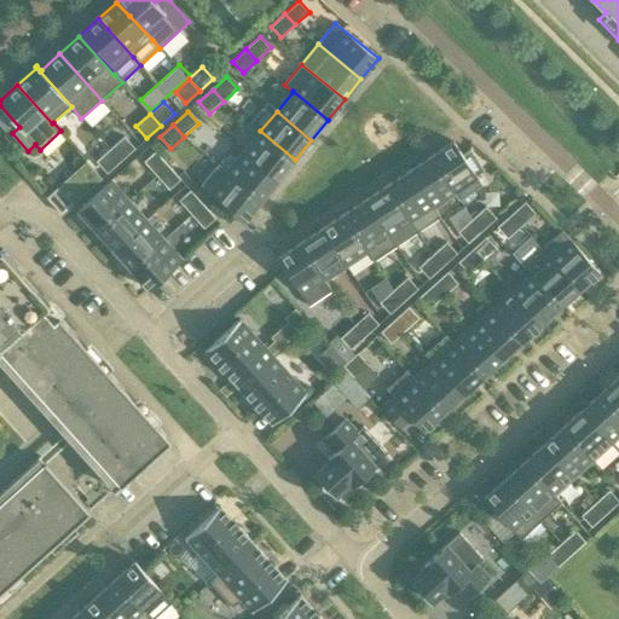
[(260,131),(243,151),(278,180),(295,160),(260,131)]
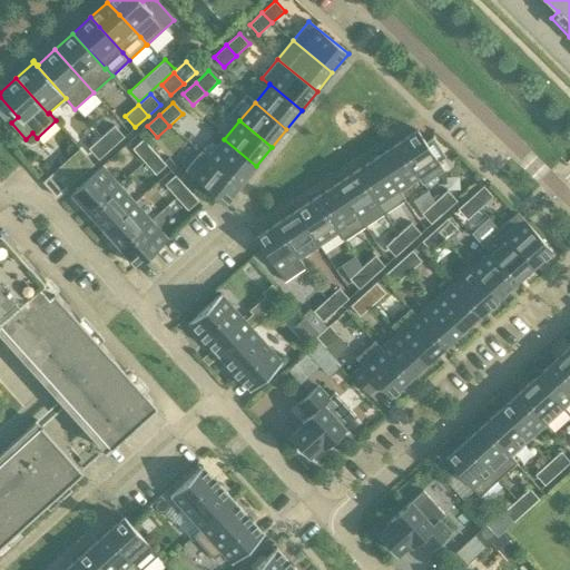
[(102,137),(111,148),(125,137),(115,126),(102,137)]
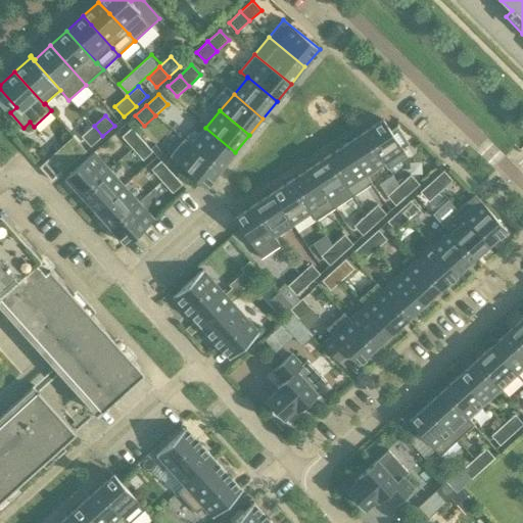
[(383,120),(364,133),(385,164),(388,169),(408,156),(402,148),(409,144),(397,127),(390,131),(383,120)]
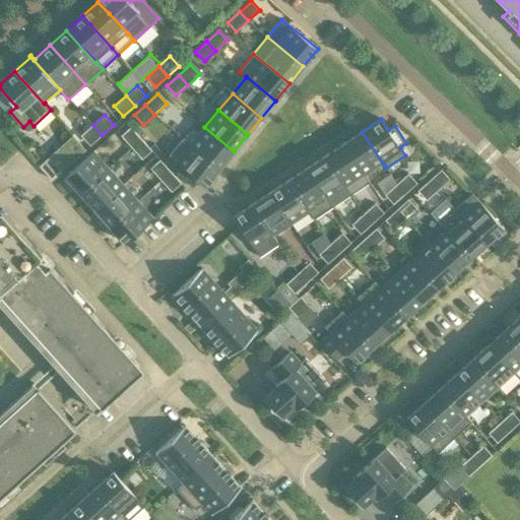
[(102,135),(93,125),(81,135),(90,145),(102,135)]
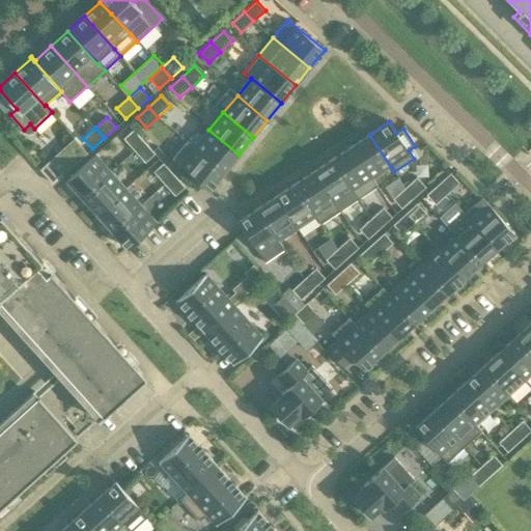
[(135,150),(144,142),(133,130),(123,139),(135,150)]
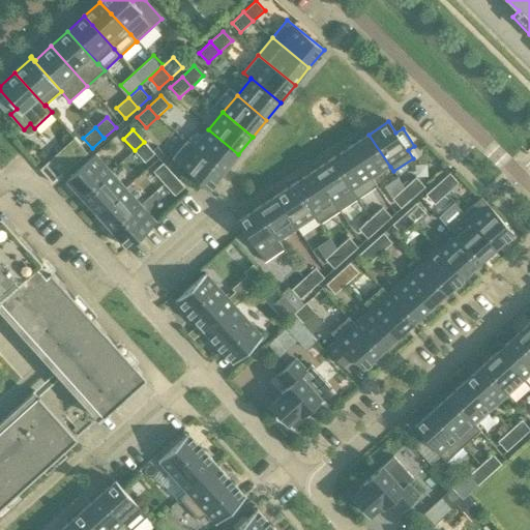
[(208,129),(195,146),(194,147),(224,172),(238,154),(208,129)]
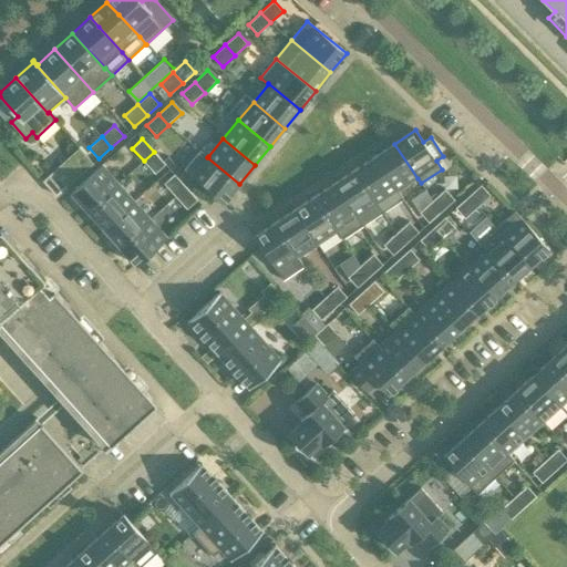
[(394,144),(374,157),(398,192),(418,178),(394,144)]
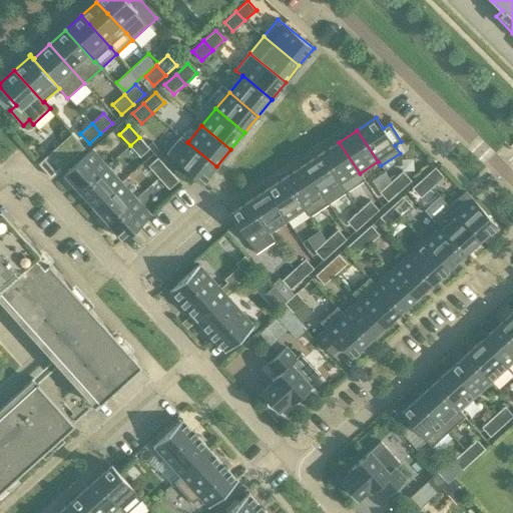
[(84,147),(72,134),(39,164),(51,177),(60,169),(84,147)]
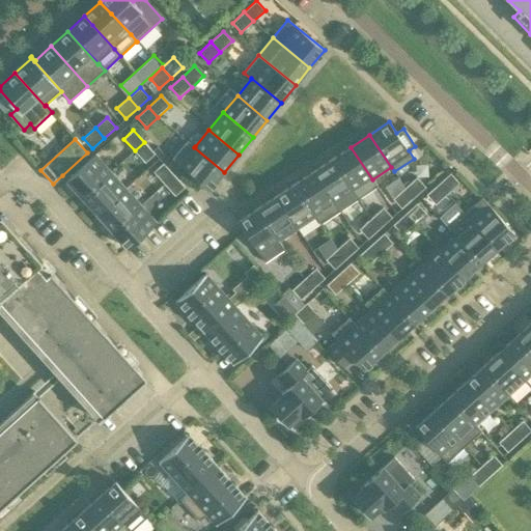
[(194,147),(195,146),(188,140),(172,160),(210,190),(224,172),(194,147)]
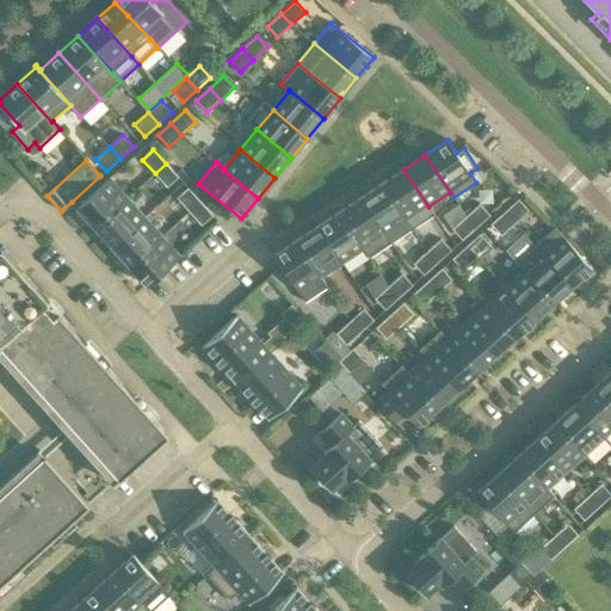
[(178,177),(166,164),(155,173),(167,186),(178,177)]
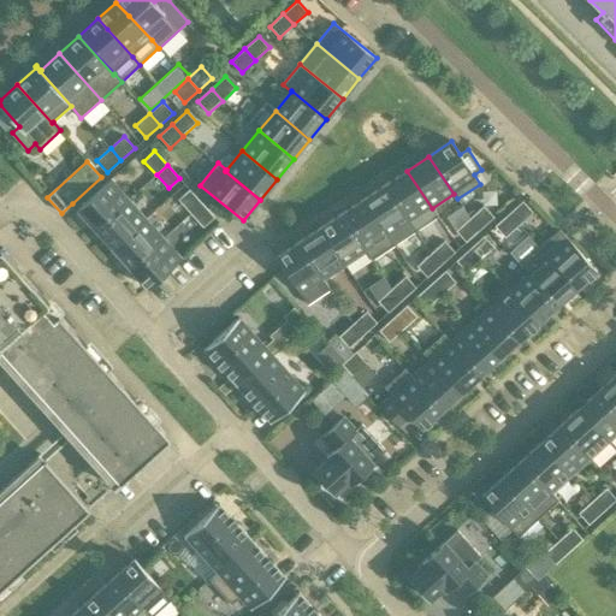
[(415,230),(437,215),(432,208),(407,171),(385,185),(410,223),(415,230)]
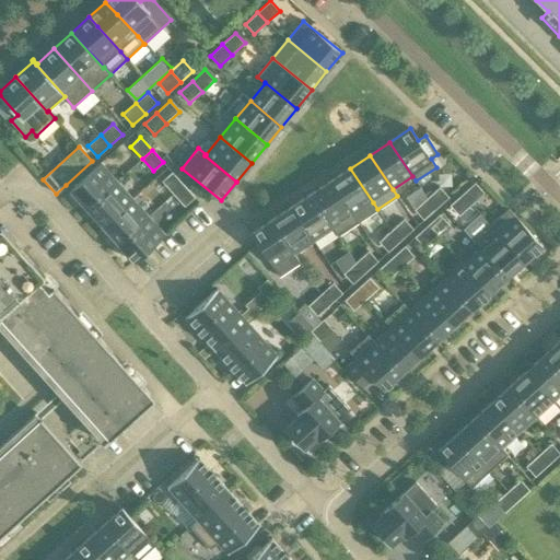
[(86,209),(117,182),(101,163),(70,190),(86,209)]
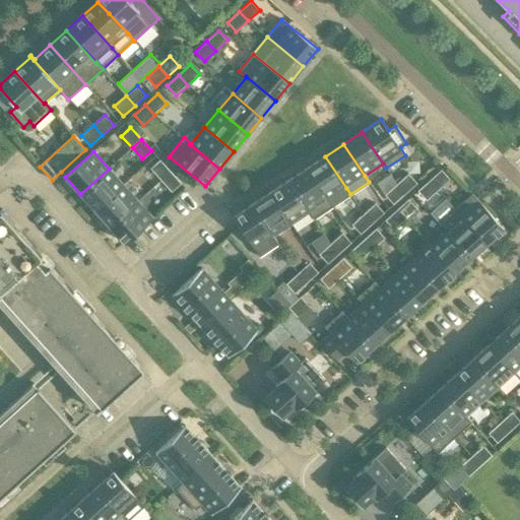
[(325,156),(307,168),(328,199),(329,199),(346,188),(325,156)]
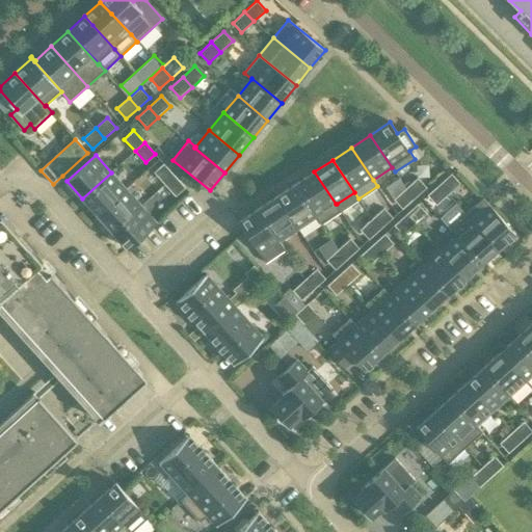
[(164,184),(175,176),(163,163),(154,173),(164,184)]
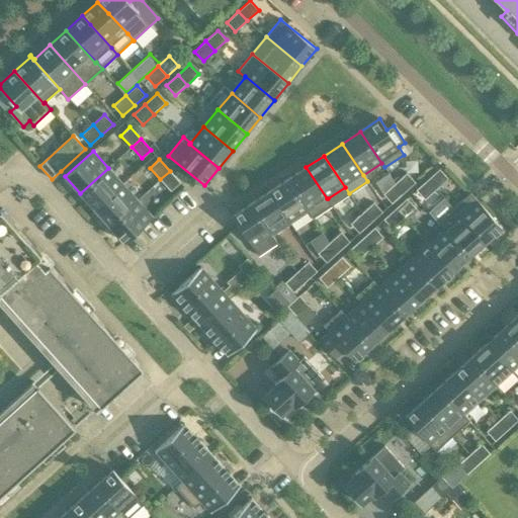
[(306,167),(287,179),(309,210),(308,211),(313,219),(333,205),(328,198),(327,198),(306,167)]
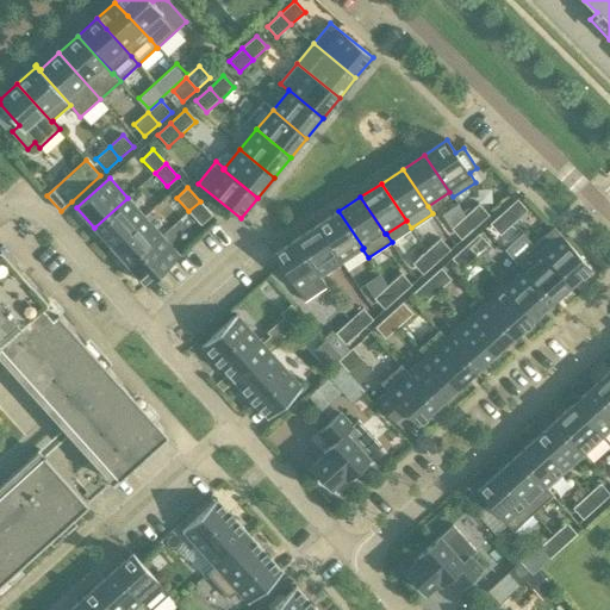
[(144,217),(128,198),(94,228),(112,247),(144,217)]
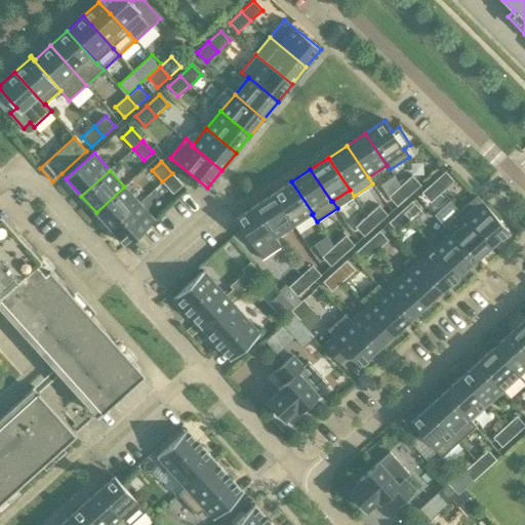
[(434,182),(443,192),(454,180),(445,171),(434,182)]
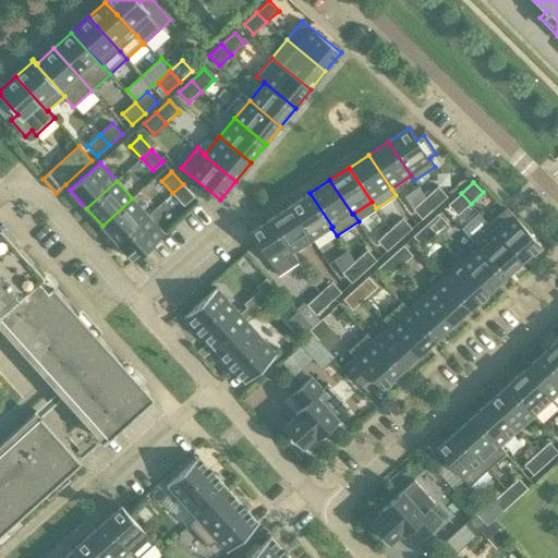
[(183,184),(172,193),(184,206),(194,197),(183,184)]
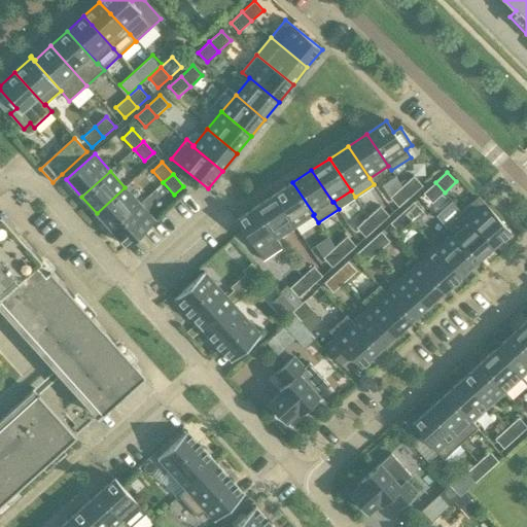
[(401,186),(411,197),(423,185),(414,176),(401,186)]
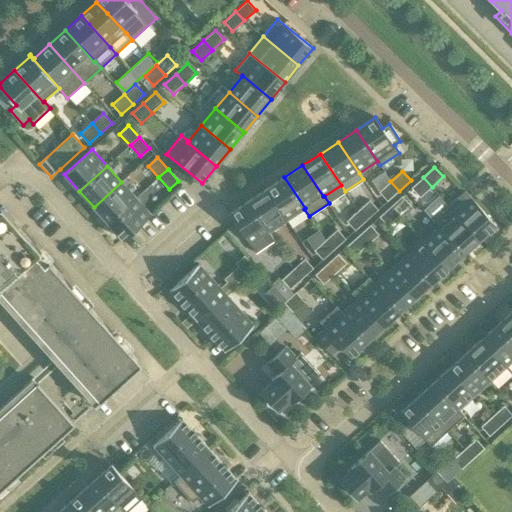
[(305,208),(284,177),(267,189),(287,220),(304,209),(305,208)]
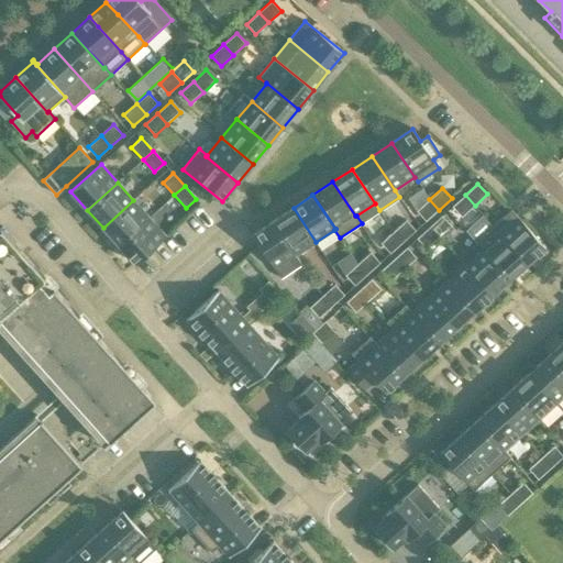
[(475,206),(465,195),(452,207),(462,218),(475,206)]
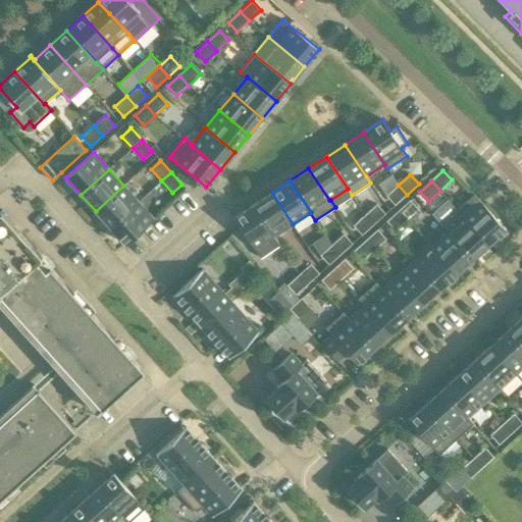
[(407,195),(398,185),(386,196),(396,205),(407,195)]
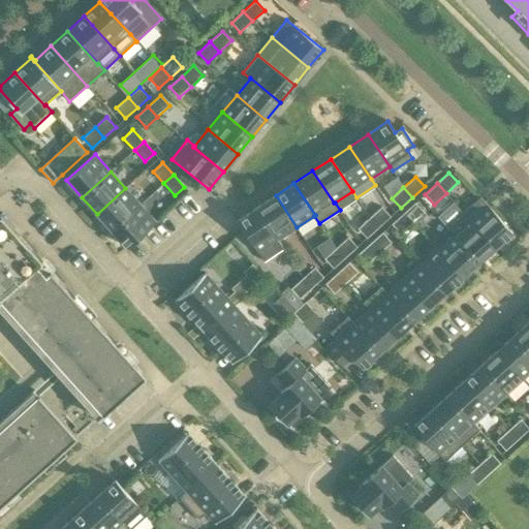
[(125,188),(97,214),(112,230),(141,205),(125,188)]
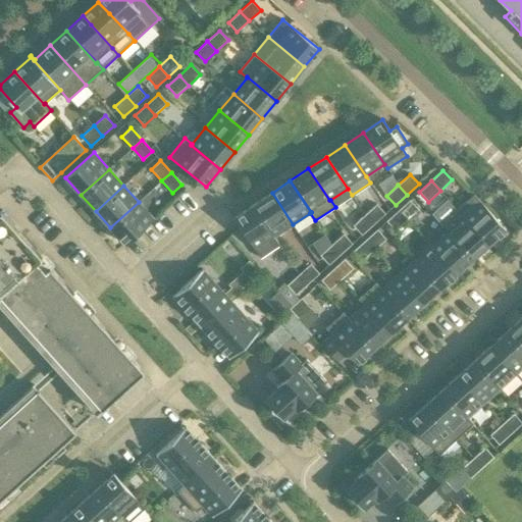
[(293,224),(272,193),(254,205),(274,237),(293,224)]
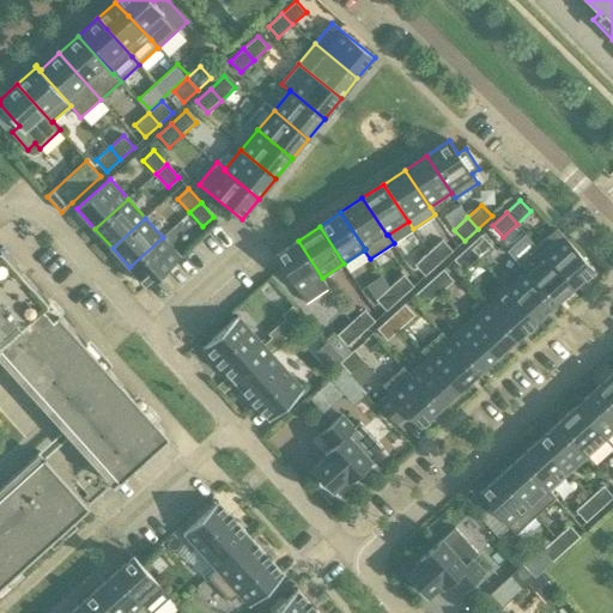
[(538,247),(574,287),(594,269),(557,228),(538,247)]
